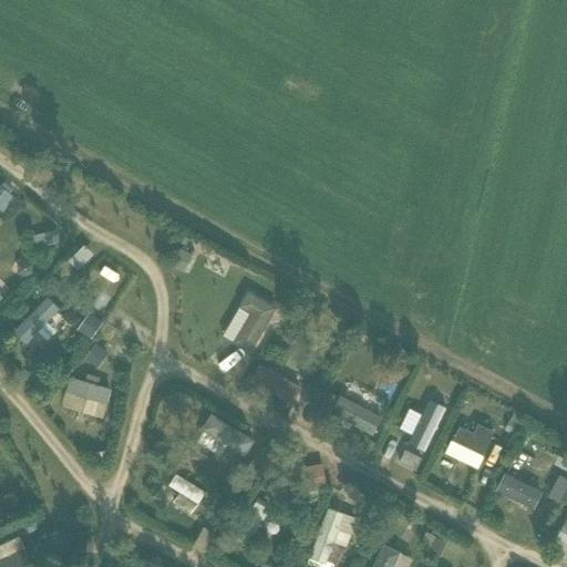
[(3,183),(0,186),(0,209),(2,212),(13,199),(9,195),(12,191),(3,183)]
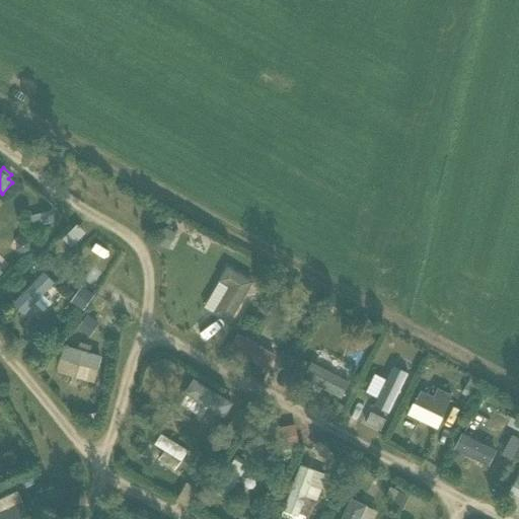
[(165,228),(157,244),(168,249),(176,234),(165,228)]
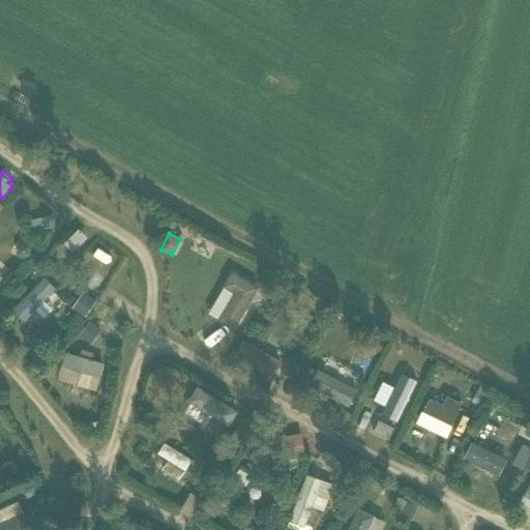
[(24,243),(18,247),(18,255),(24,259),(30,255),(30,247),(24,243)]
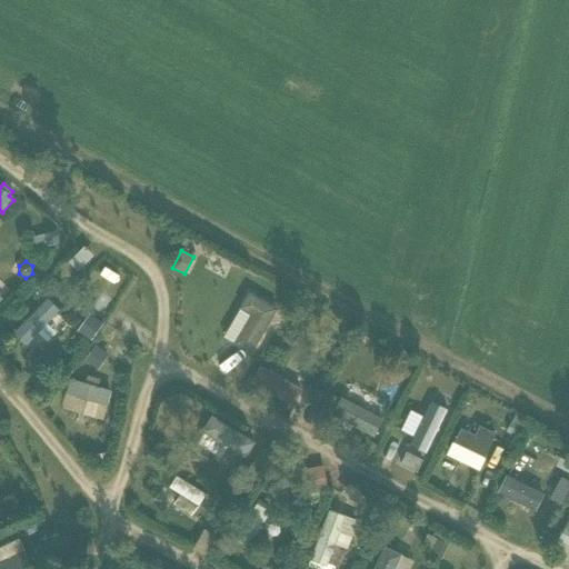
[(250,316),(233,345),(251,355),(278,309),(249,292),(239,309),(250,316)]
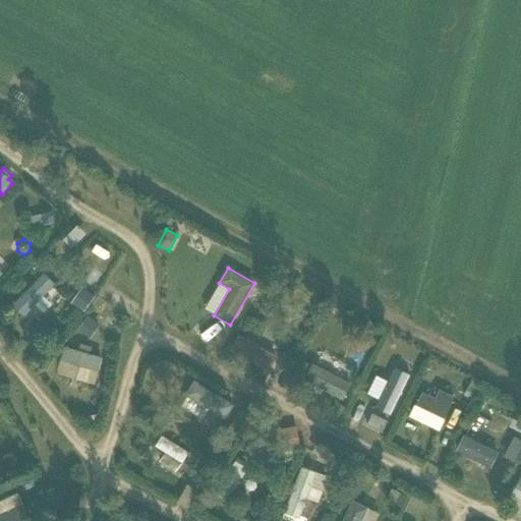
[(33,321),(50,300),(47,297),(59,284),(45,271),(15,304),(33,321)]
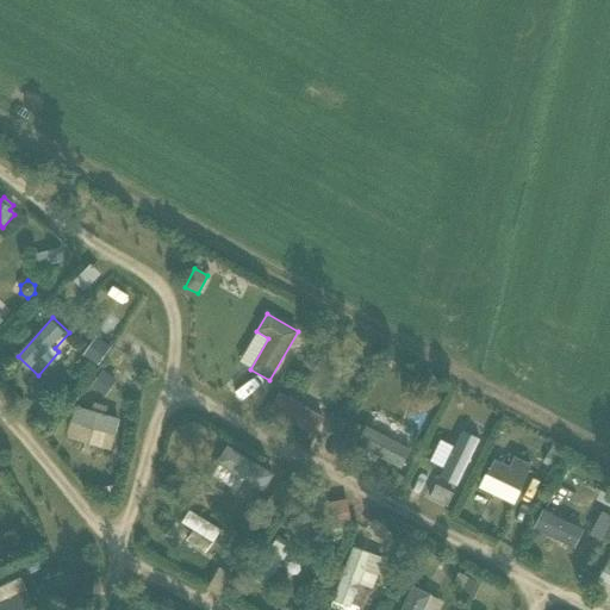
[(312,353),(304,365),(312,371),(321,359),(312,353)]
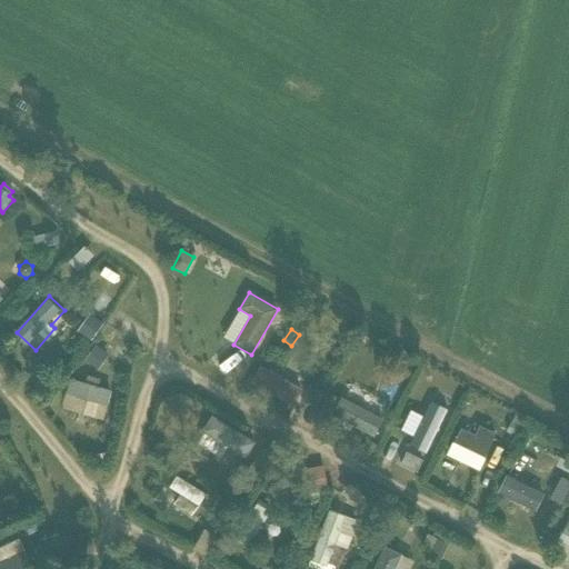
[(97,347),(89,359),(101,366),(109,353),(97,347)]
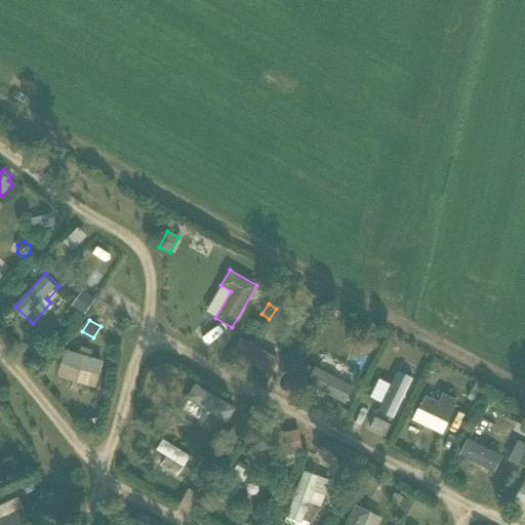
[(99,387),(108,359),(67,348),(58,375),(99,387)]
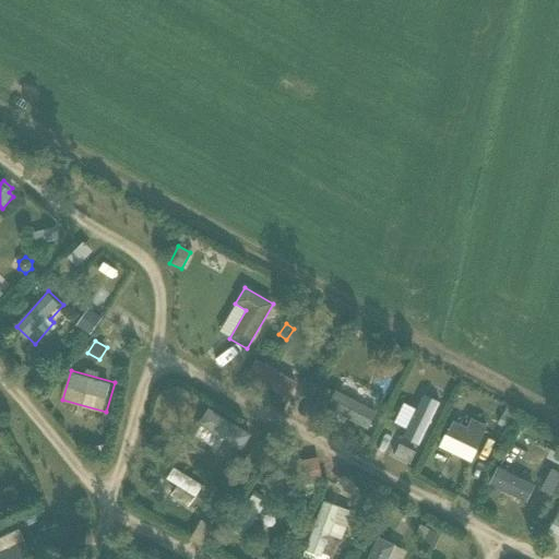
[(372,427),(380,407),(336,391),(329,412),(372,427)]
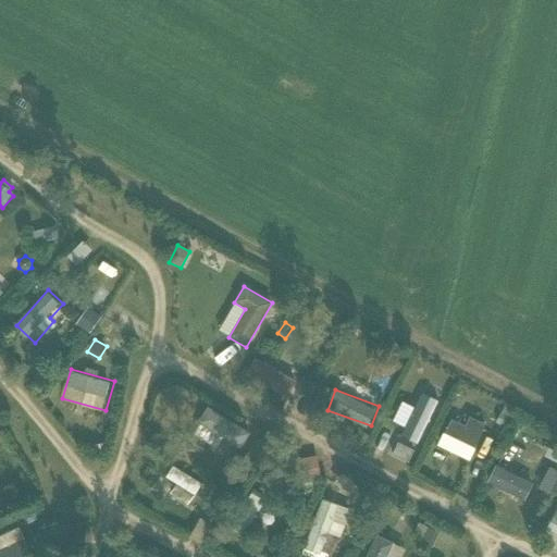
[(422,393),(400,436),(418,445),(440,401),(422,393)]
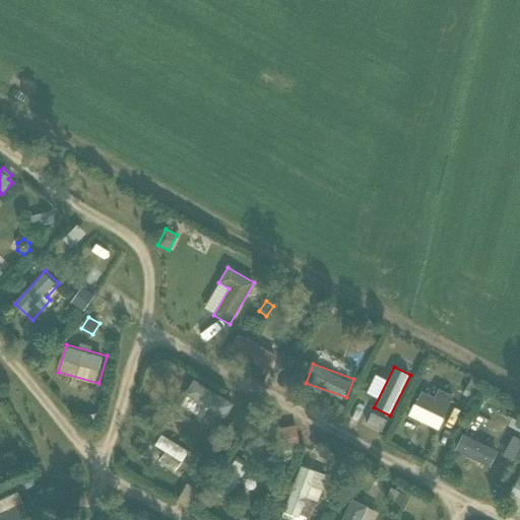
[(230,416),(237,400),(194,380),(183,404),(205,415),(209,406),(230,416)]
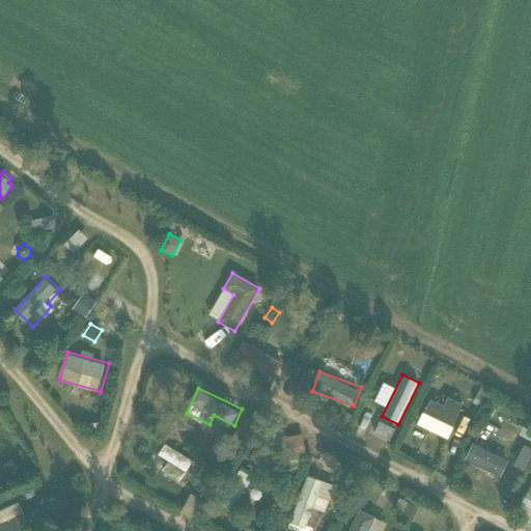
[(477,393),(473,402),(481,406),(485,397),(477,393)]
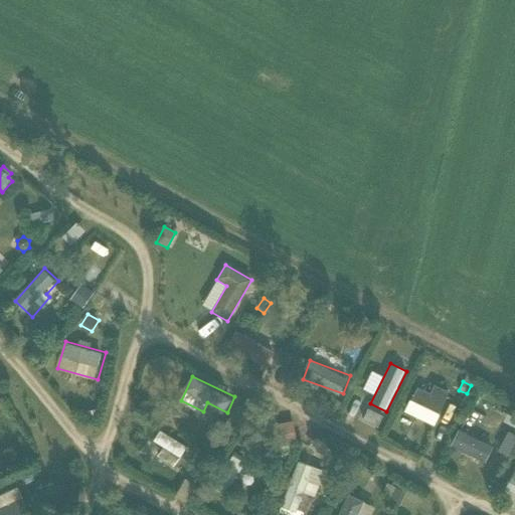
[(448,392),(434,384),(430,392),(416,387),(410,400),(438,413),(448,392)]
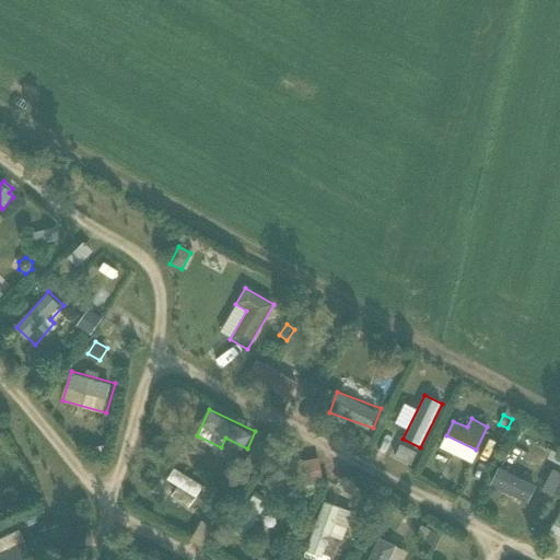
[(362,433),(358,441),(368,447),(372,440),(362,433)]
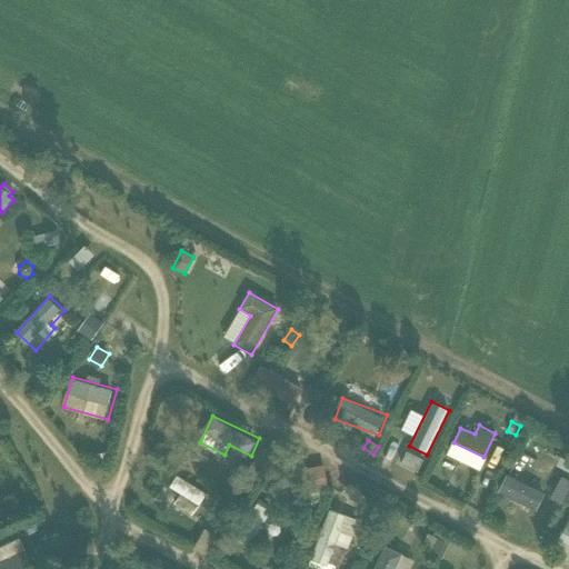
[(568,450),(566,449),(557,466),(568,471),(568,450)]
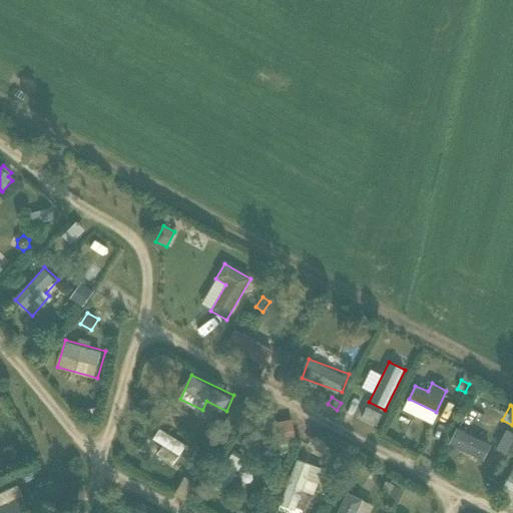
[(95,408),(86,411),(88,419),(97,417),(95,408)]
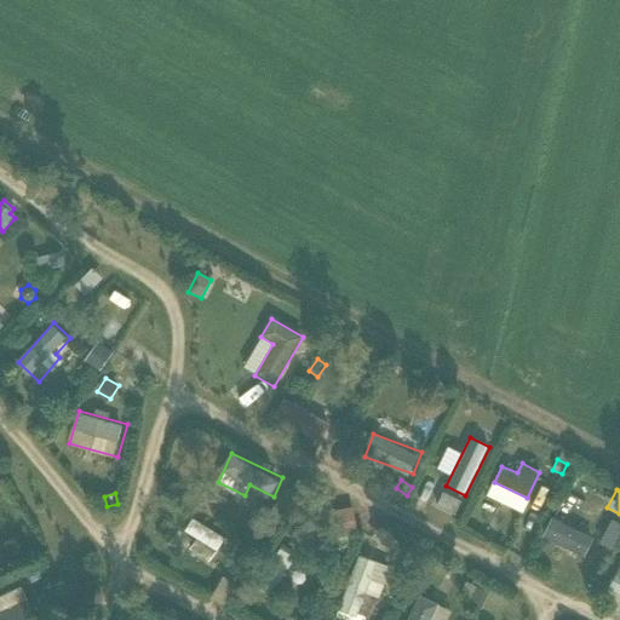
[(443,493),(437,506),(454,515),(461,501),(443,493)]
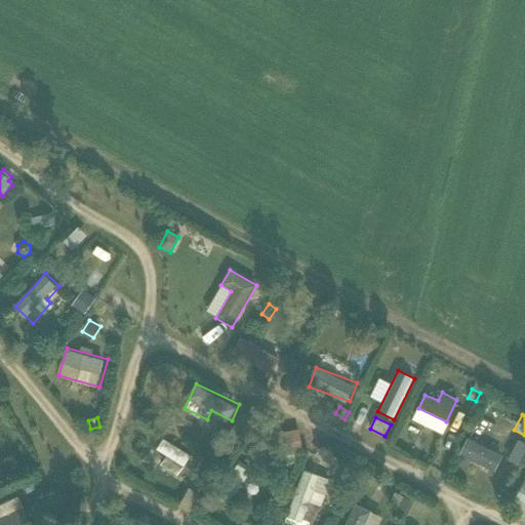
[(165,438),(157,450),(166,455),(159,467),(178,479),(193,454),(165,438)]
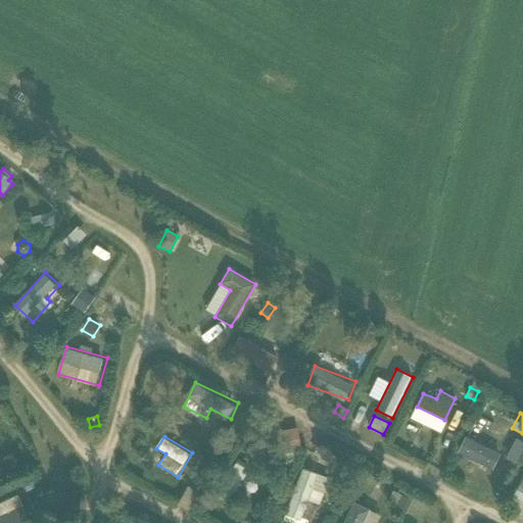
[(466,436),(460,456),(497,468),(504,449),(466,436)]
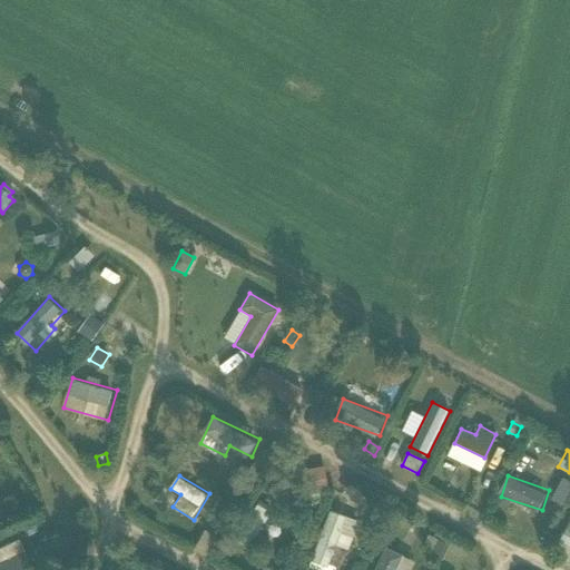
[(569,521),(559,542),(569,548),(569,521)]
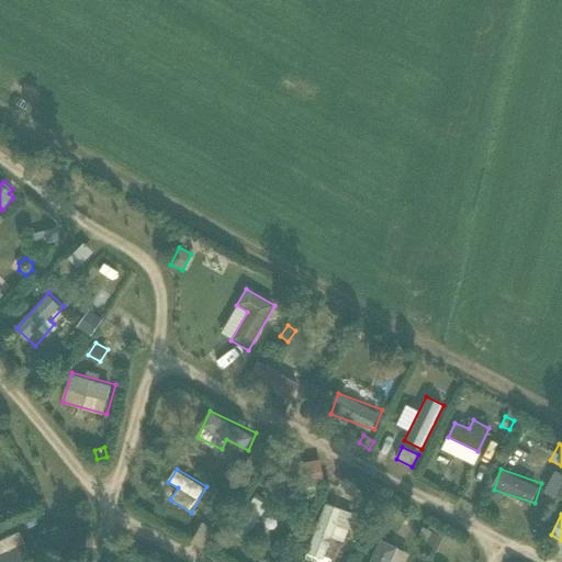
[(35,517),(24,523),(33,541),(44,536),(35,517)]
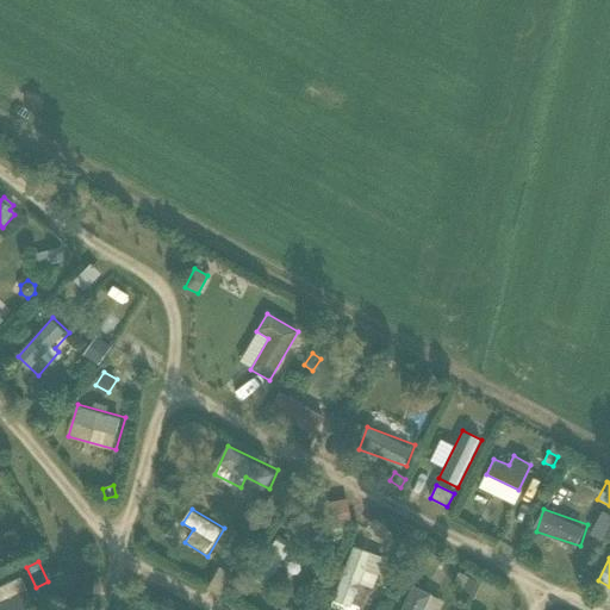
[(225,595),(234,573),(221,567),(211,589),(225,595)]
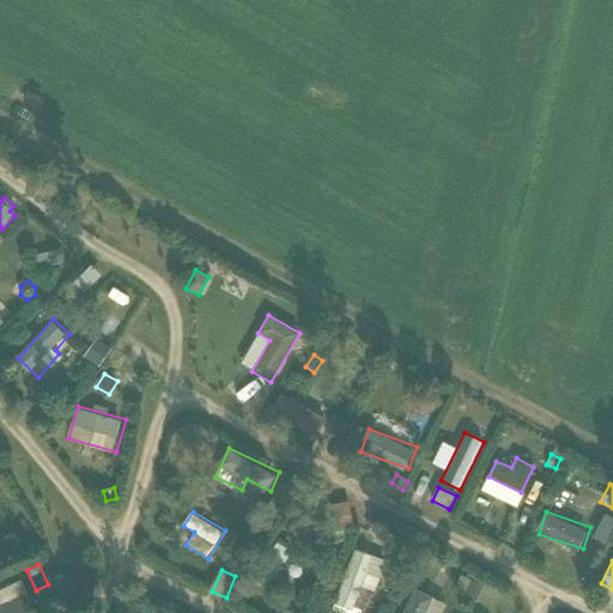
[(0,589),(0,605),(30,595),(25,581),(0,589)]
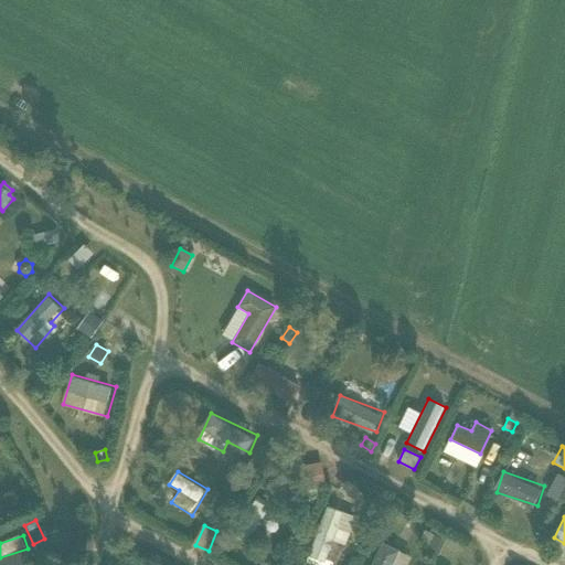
[(306,564),(337,564),(341,552),(313,543),(306,564)]
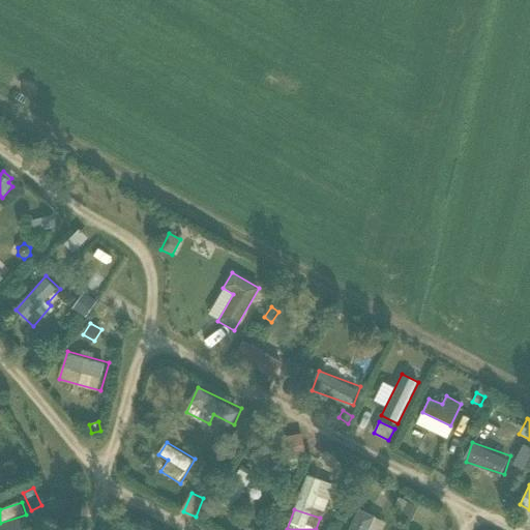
[(358,509),(349,529),(369,529),(375,517),(358,509)]
